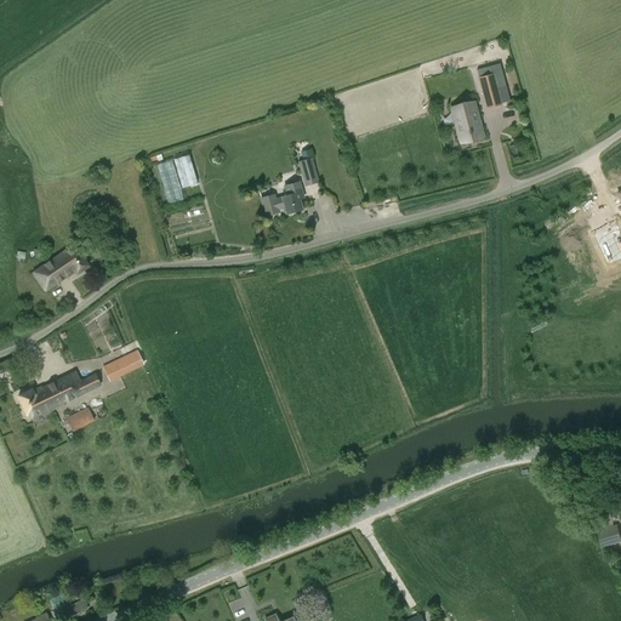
[(500,104),(496,90),(483,93),(486,108),(500,104)]
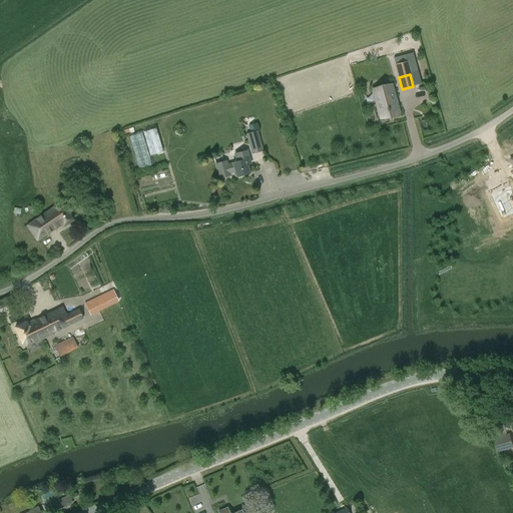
[(395,98),(391,84),(373,89),(377,103),(378,103),(382,118),(398,114),(394,99),(395,98)]
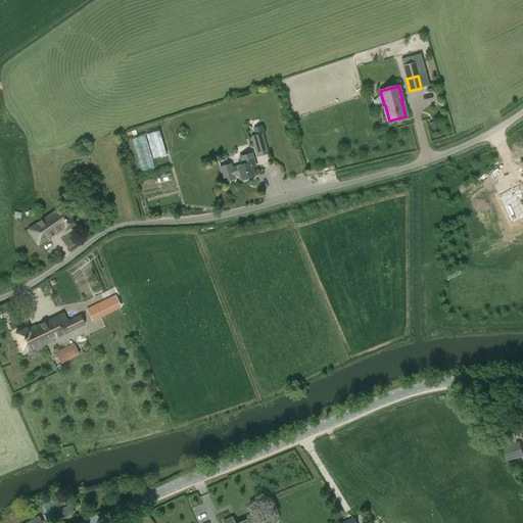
[(146,133),(153,158),(168,154),(160,129),(146,133)]
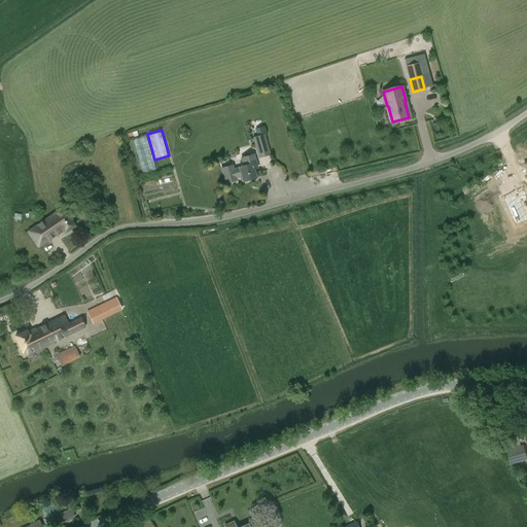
[(265,135),(253,138),(258,157),(270,154),(265,135)]
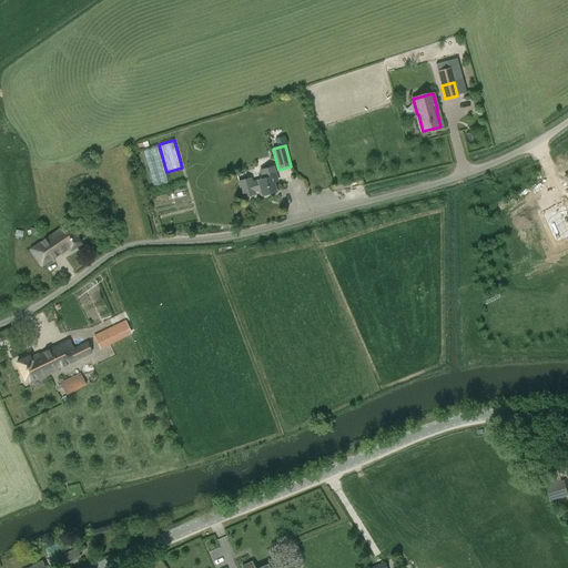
[(261,190),(263,195),(277,192),(273,176),(276,175),(274,166),(261,171),(263,179),(259,181),(252,183),(250,173),(237,178),(244,198),(255,194),(255,191),(261,190)]
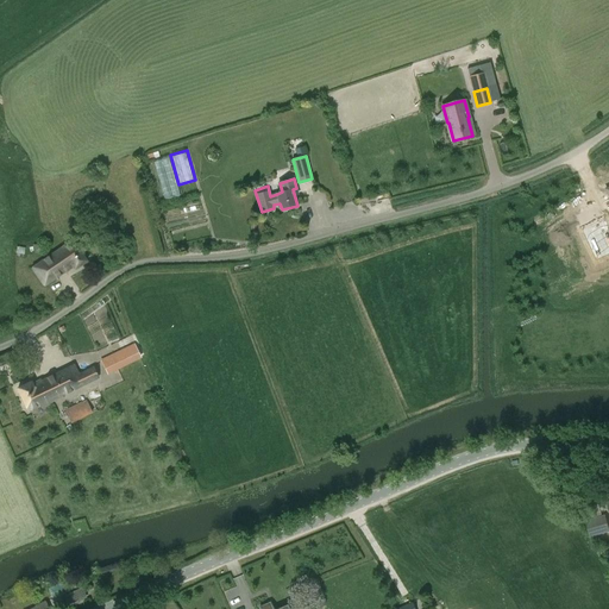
[(608,232),(603,220),(582,231),(595,257),(608,249),(608,232)]
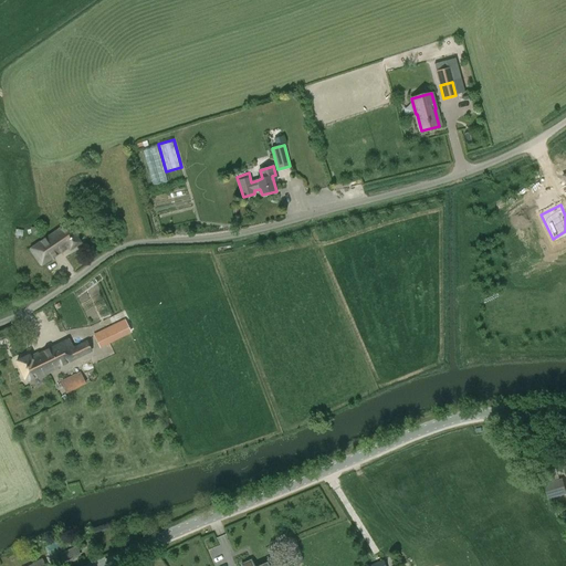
[(67,223),(30,250),(41,266),(67,248),(70,251),(82,242),(67,223)]
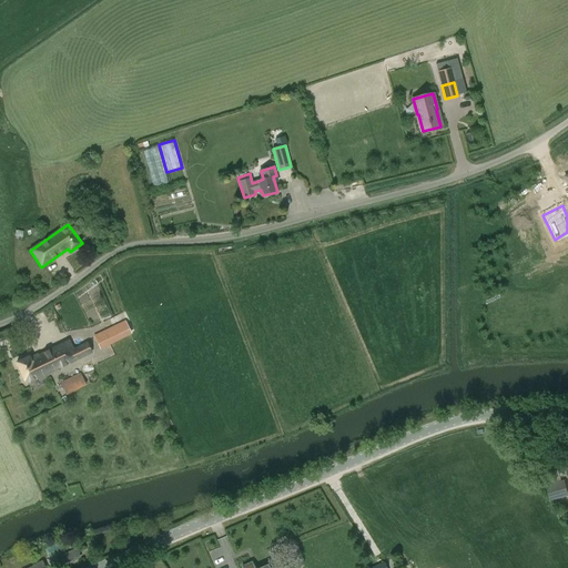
[(101,350),(131,334),(124,321),(94,335),(101,350)]
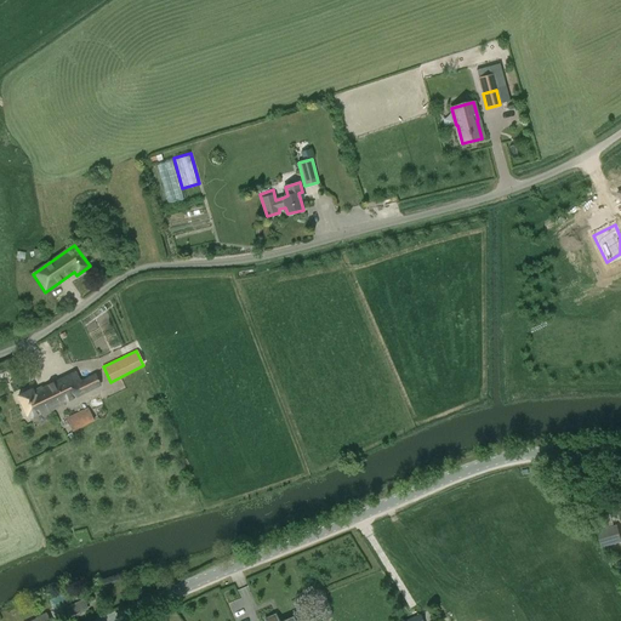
[(32,389),(17,397),(29,420),(85,393),(101,385),(95,374),(80,382),(75,372),(33,392),(32,389)]
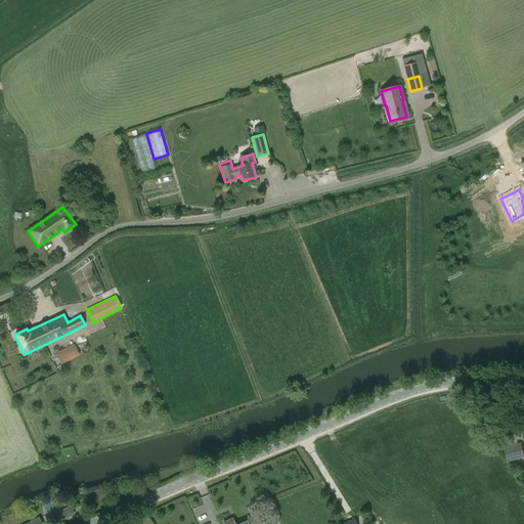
[(60,364),(80,355),(74,344),(55,352),(60,364)]
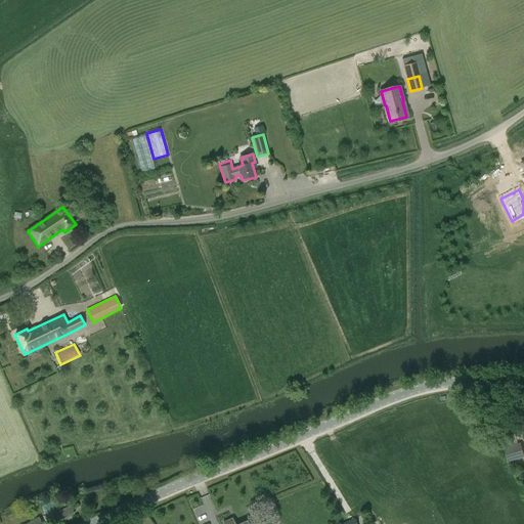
[(508,463),(509,462),(523,456),(523,453),(521,442),(504,448),(508,463)]
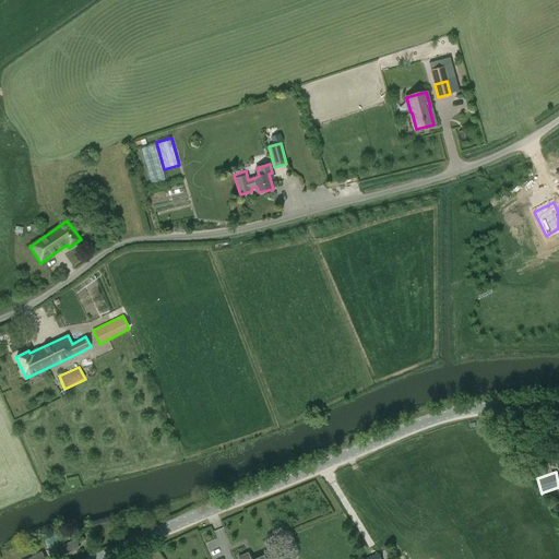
[(61,558),(80,549),(75,539),(57,547),(61,558)]
